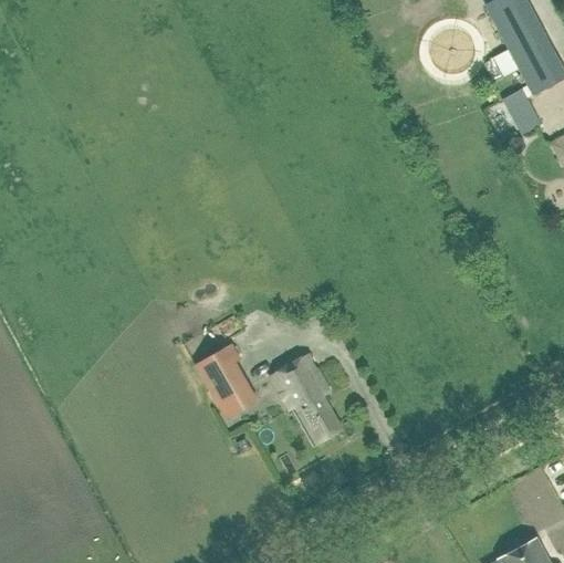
[(563,64),(530,0),(490,0),(486,2),(533,94),(563,76),(563,64)]
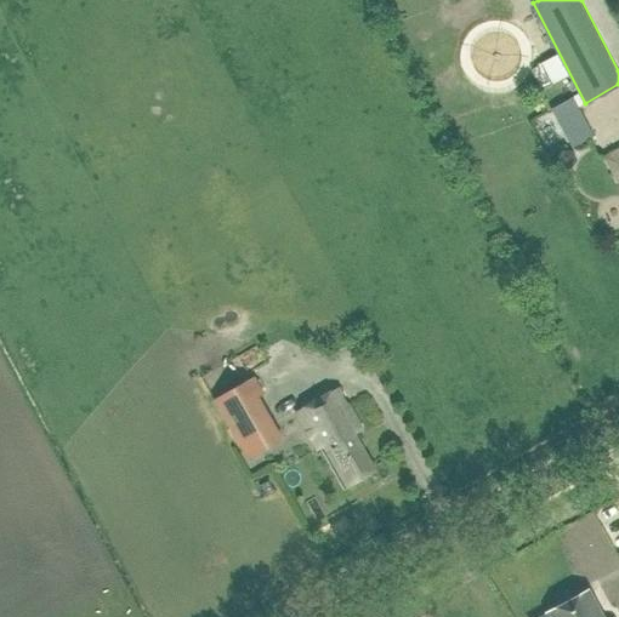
[(596,133),(574,93),(551,107),(573,146),(596,133)]
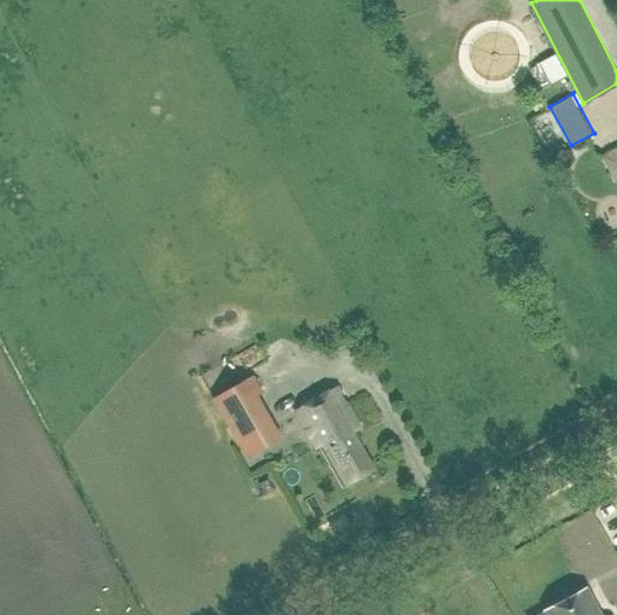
[(616,146),(605,154),(616,177),(616,146)]
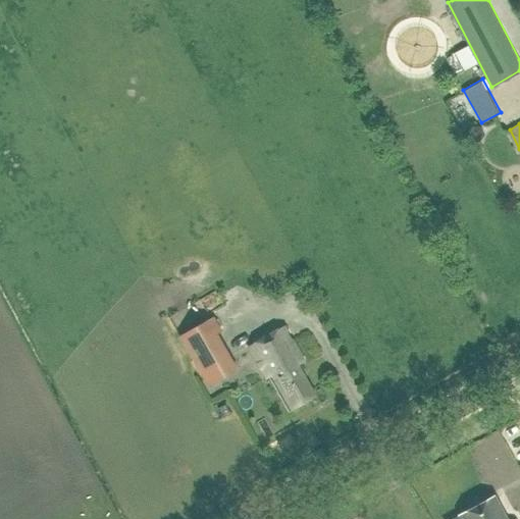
[(215,315),(182,334),(206,376),(210,383),(239,367),(235,360),(218,331),(222,328),(215,315)]
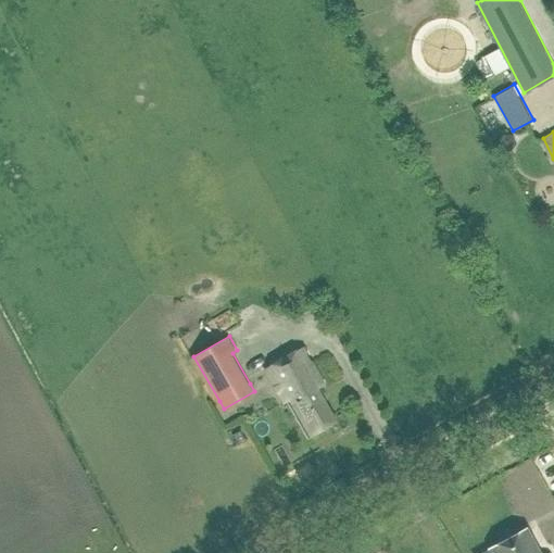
[(325,382),(313,360),(312,361),(303,347),(266,367),(285,401),(288,399),(309,436),(337,420),(317,387),(325,382)]
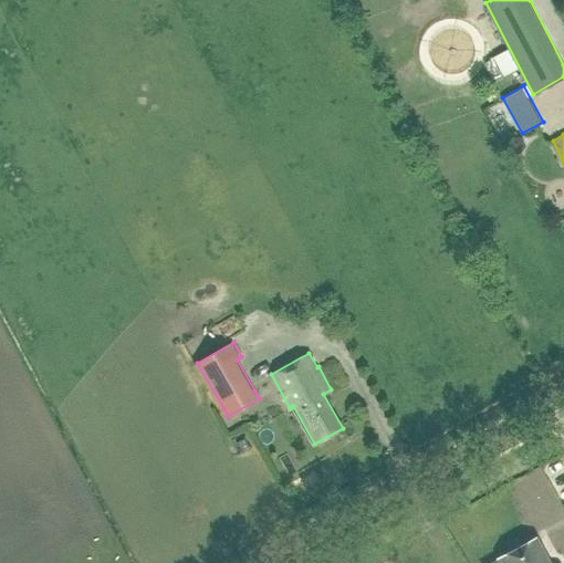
[(561,562),(561,561),(555,562),(553,562),(539,535),(498,558),(499,558),(489,562),(561,562)]
